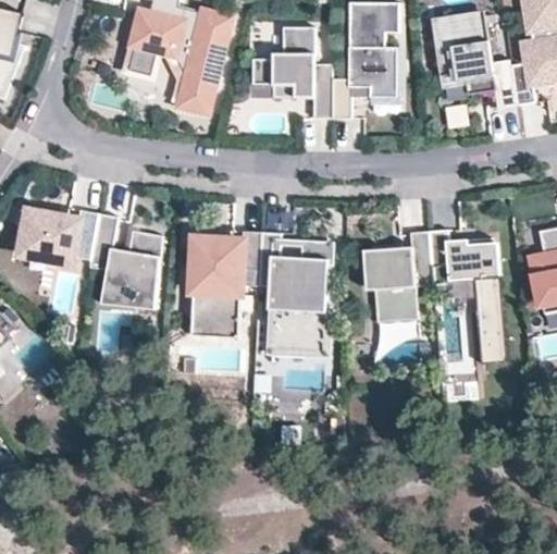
[(162,0),(166,1),(163,16),(141,11),(135,40),(173,50),(189,77),(184,100),(209,107),(231,15),(180,3),(180,0),(162,0)]
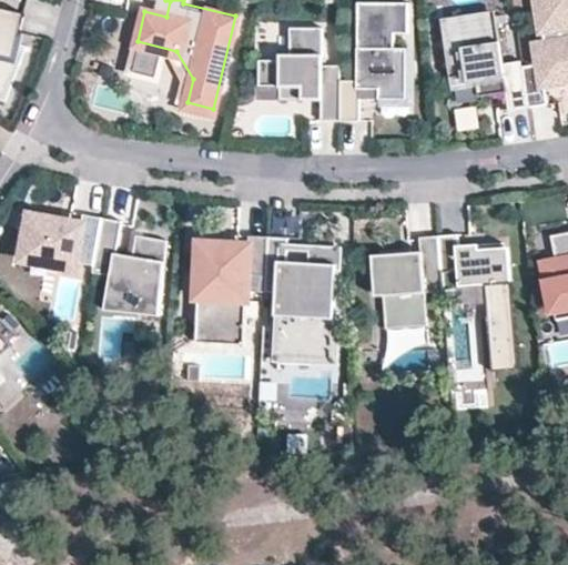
[(166,17),(170,1),(165,0),(154,0),(151,12),(166,17)]
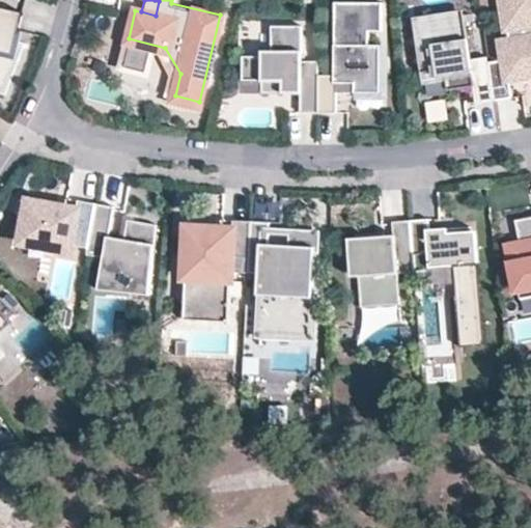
[(514,64),(516,74),(530,71),(530,0),(500,0),(504,25),(520,23),(523,38),(506,40),(499,42),(502,58),(485,60),(491,99),(509,95),(506,76),(505,76),(504,65),(514,64)]
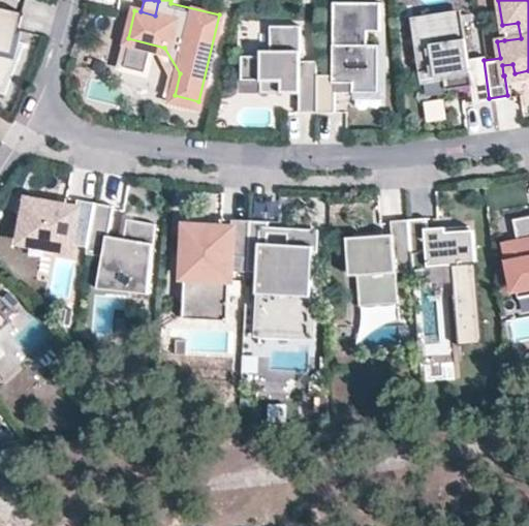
[(314,73),(314,111),(331,112),(332,81),(348,81),(349,89),(375,90),(374,42),(363,42),(363,28),(376,29),(376,1),(330,1),(330,73),(314,73)]
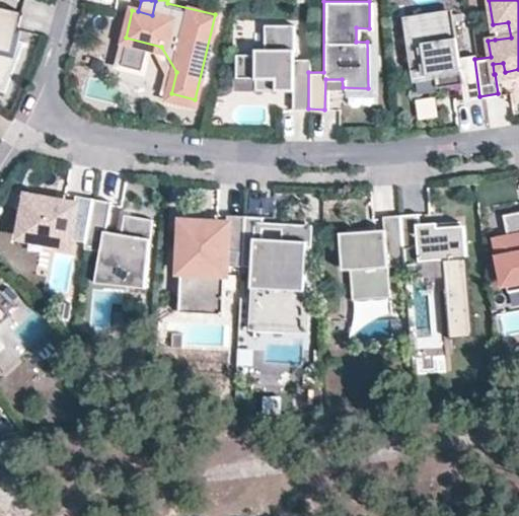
[(0,90),(3,92),(22,41),(13,38),(18,11),(0,6),(0,90)]
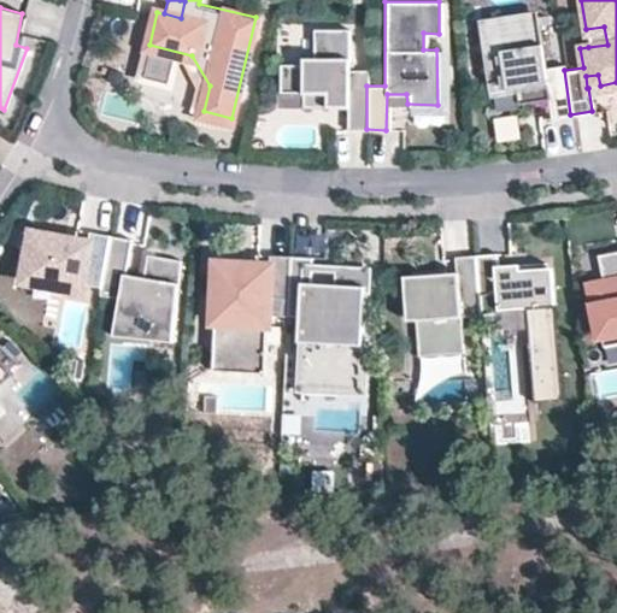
[(535,9),(476,17),(488,95),(515,92),(516,102),(546,98),(546,93),(521,96),(518,86),(495,89),(486,23),(536,16),(535,9)]
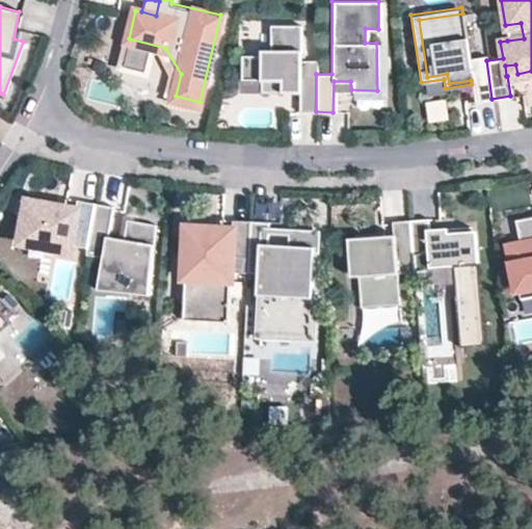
[(462,14),(419,20),(427,77),(447,74),(449,83),(471,80),(471,84),(474,101),(491,99),(486,60),(485,55),(469,57),(462,14)]
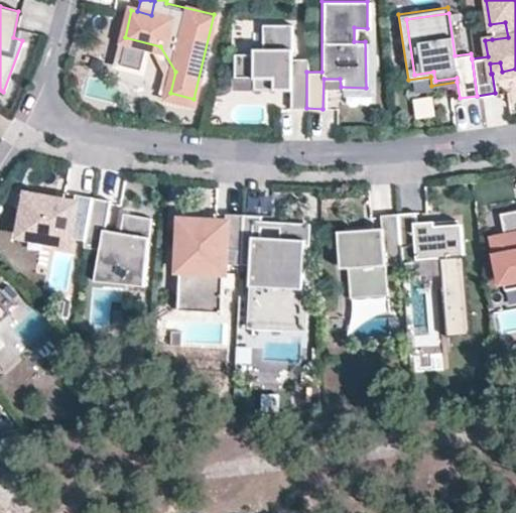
[(505,22),(490,24),(492,39),(508,37),(505,22)]
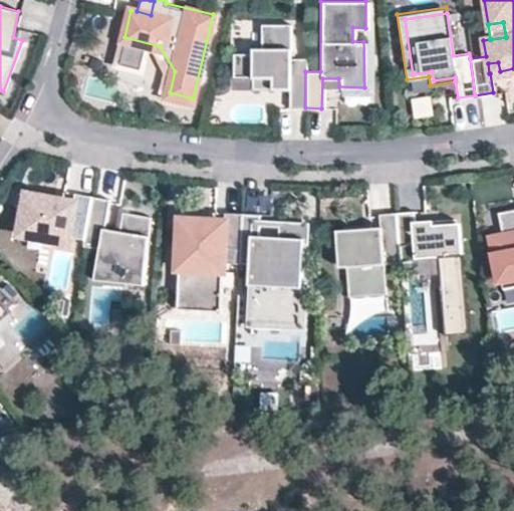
[(305,107),(305,71),(306,57),(289,58),(289,23),(260,23),(260,47),(251,47),(251,53),(232,53),(232,76),(251,76),(251,87),(272,87),(272,83),(281,83),(281,88),(288,88),(288,108),(305,107)]
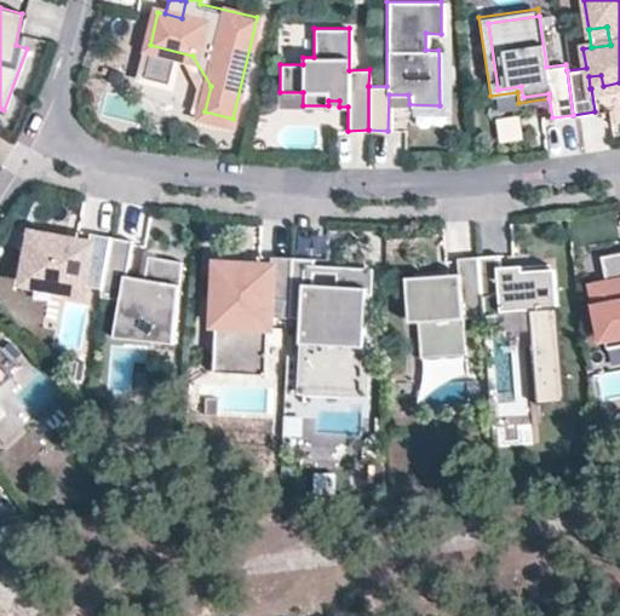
[(193,109),(205,111),(211,86),(193,56),(150,45),(141,79),(171,87),(178,59),(184,61),(199,85),(193,109)]
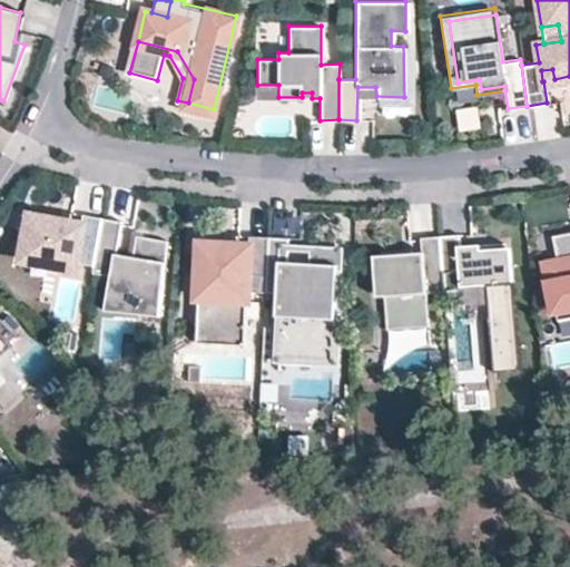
[(543,81),(554,79),(552,69),(541,70),(542,81),(543,81)]
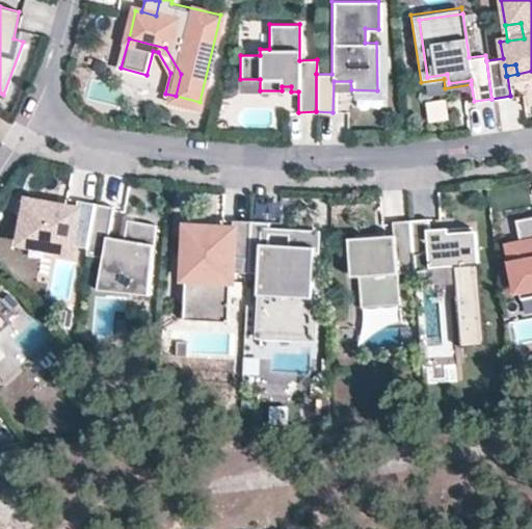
[(240,90),(260,90),(260,79),(240,79),(240,90)]
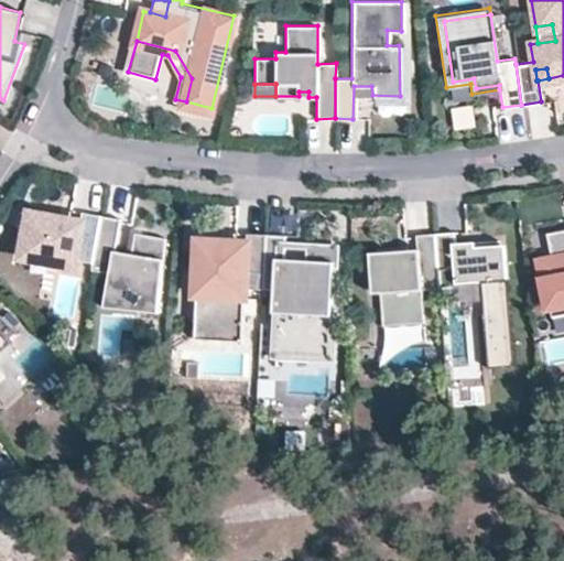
[(473,104),(452,105),(454,128),(475,127),(473,104)]
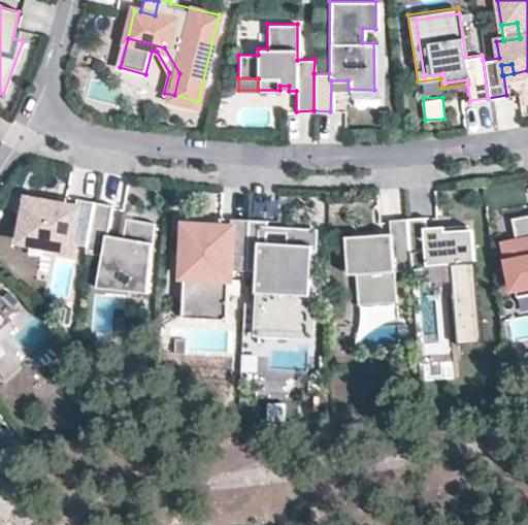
[(444,98),(446,120),(460,119),(459,97),(444,98)]
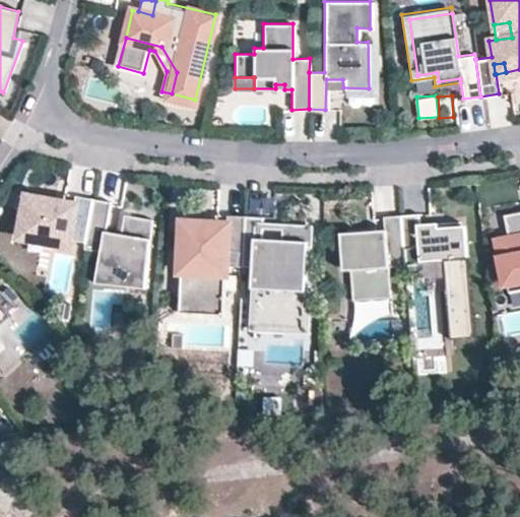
[(83,239),(91,195),(74,192),(72,202),(60,200),(59,205),(50,204),(52,198),(16,192),(14,205),(24,207),(21,224),(52,230),(51,238),(67,241),(67,236),(83,239)]
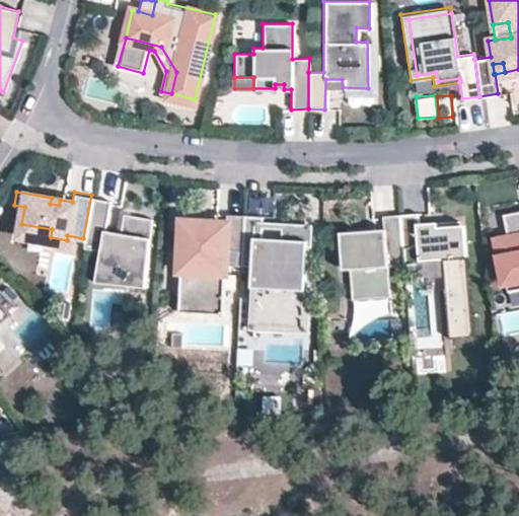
[(91,195),(83,238),(82,244),(99,247),(100,247),(105,217),(108,198),(91,195)]
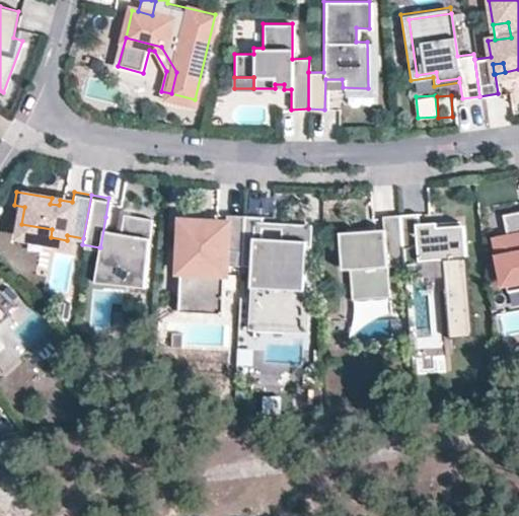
[(121,219),(109,282),(143,288),(152,205),(124,200),(121,219)]
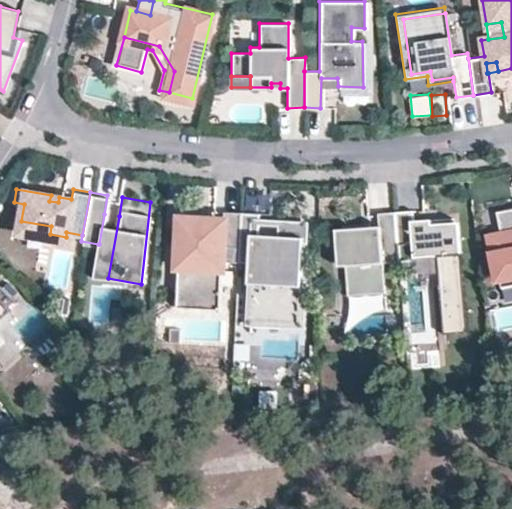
[(511,207),(495,211),(499,236),(489,238),(499,287),(511,284),(511,207)]
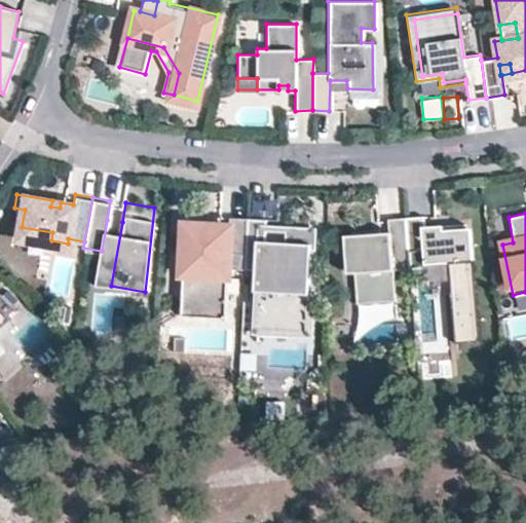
[(462,223),(433,225),(434,230),(421,231),(421,227),(422,227),(422,226),(421,216),(404,217),(407,268),(423,267),(423,263),(465,261),(462,223)]
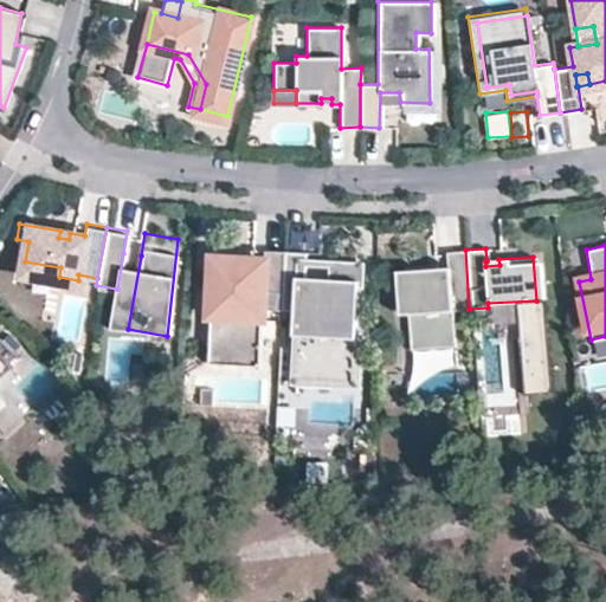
[(469,309),(465,250),(445,251),(445,267),(434,267),(434,264),(403,266),(408,348),(453,345),(450,310),(469,309)]
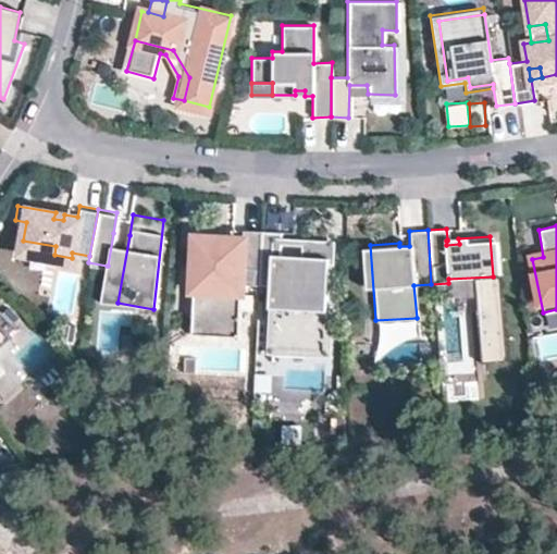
[(243,231),(242,241),(243,241),(242,251),(233,251),(233,241),(196,238),(193,290),(217,292),(215,315),(238,316),(239,285),(258,286),(260,232),(243,231)]
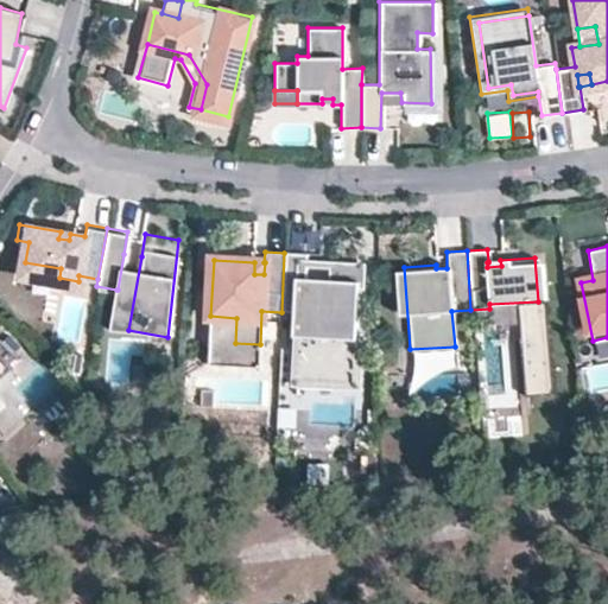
[(284,253),(282,312),(297,313),(295,379),(327,381),(328,364),(343,366),(347,290),(356,290),(358,268),(328,266),(328,286),(304,284),(306,254),(284,253)]
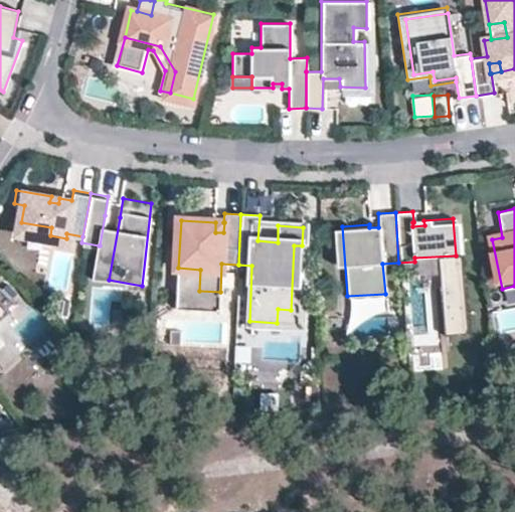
[(105,215),(100,245),(99,245),(93,277),(109,280),(120,217),(105,215)]
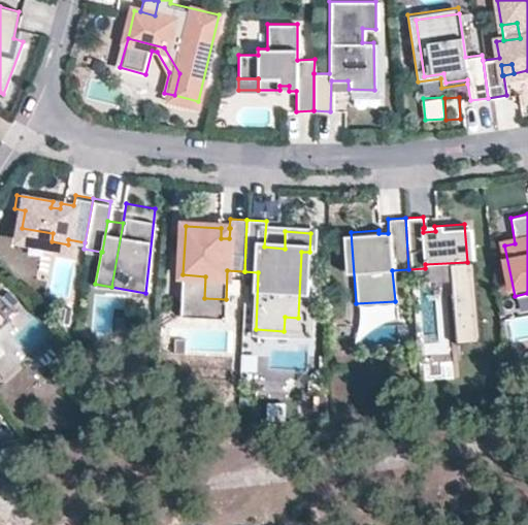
[(53,233),(22,228),(20,236),(52,241),(53,233)]
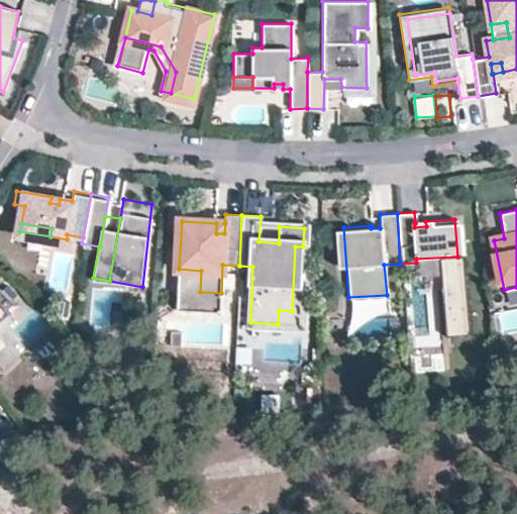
[(224,223),(216,223),(216,233),(224,233),(225,223),(224,223)]
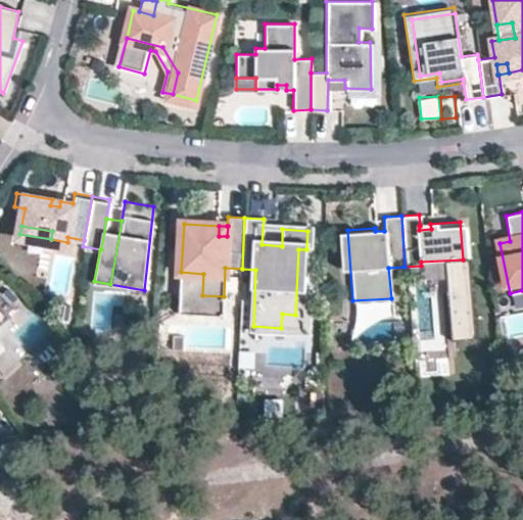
[(302,336),(306,249),(298,249),(295,315),(282,314),(281,328),(253,326),(252,333),(302,336)]
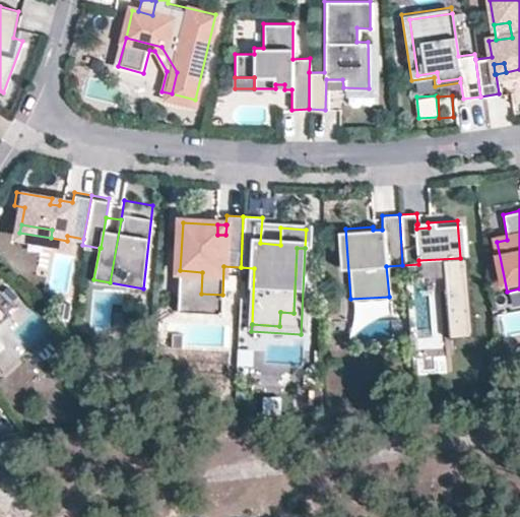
[(425,279),(444,278),(468,276),(467,257),(460,258),(418,260),(418,264),(402,265),(403,280),(410,280),(425,279)]
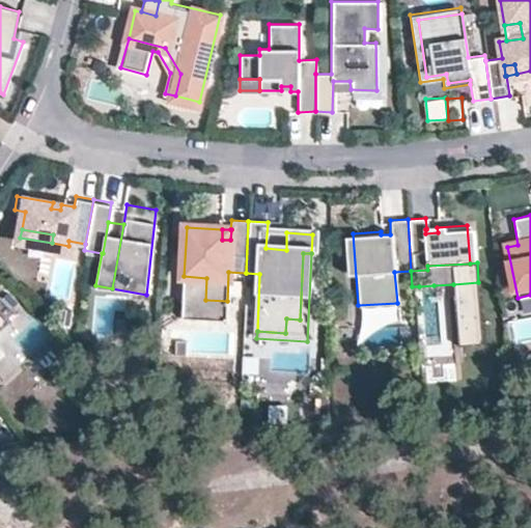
[(206,278),(184,276),(182,320),(226,322),(227,301),(205,300),(206,278)]
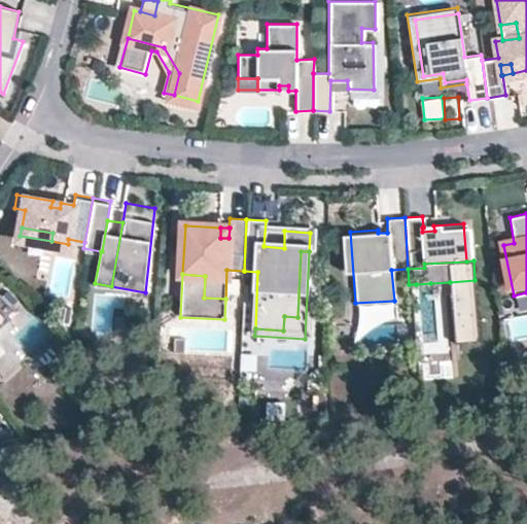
[(430,283),(434,340),(454,339),(450,282),(430,283)]
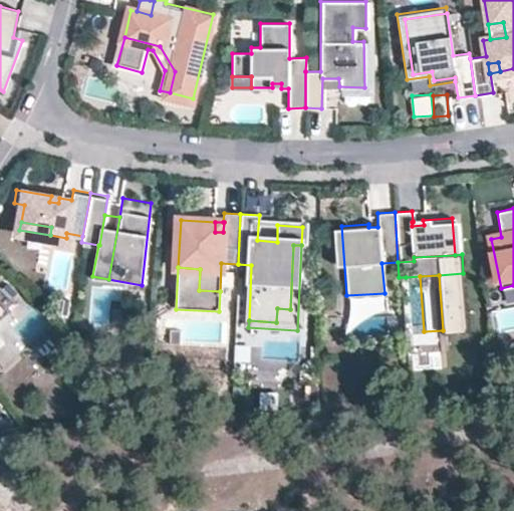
[(0,316),(9,310),(5,306),(13,300),(0,287),(0,316)]
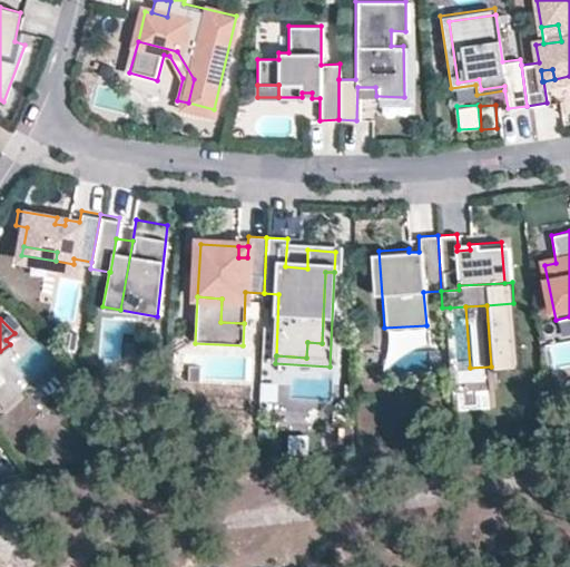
[(186,364),(186,379),(198,379),(199,364),(186,364)]
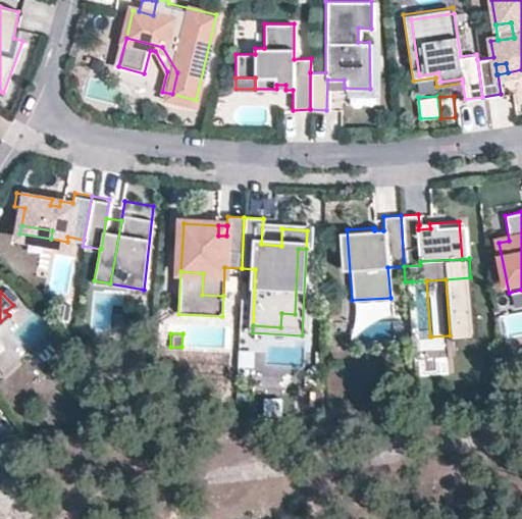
[(323,392),(310,392),(310,405),(323,405),(323,392)]
